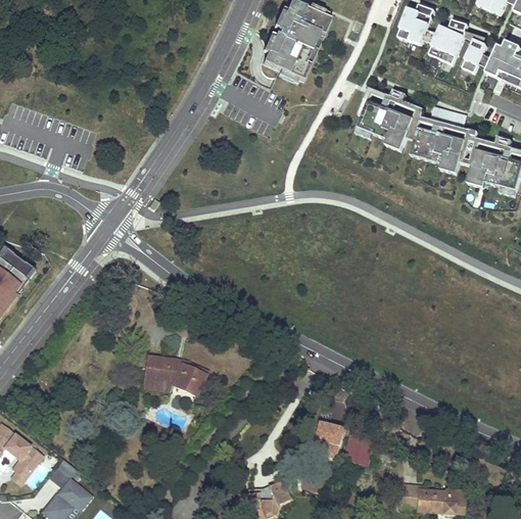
[(330,17),(290,0),(278,28),(280,29),(276,39),(274,38),(263,61),(302,79),(310,63),(305,61),(319,32),(323,34),(330,17)]
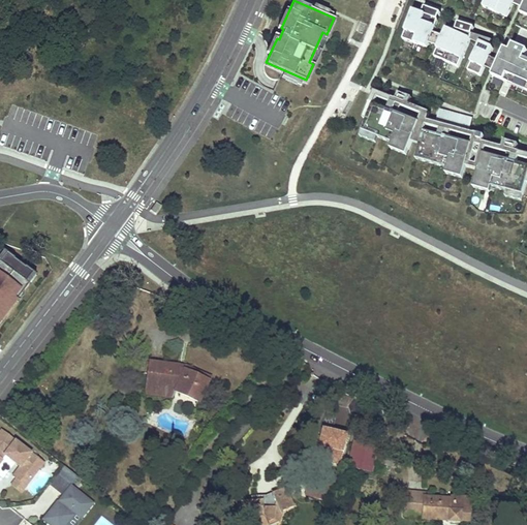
[(505,13),(510,0),(482,0),(481,3),(505,13)]
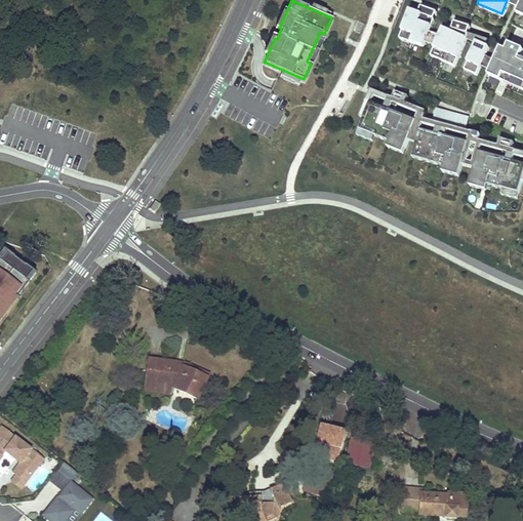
[(432,19),(435,8),(424,4),(420,10),(417,9),(408,6),(406,10),(432,19)]
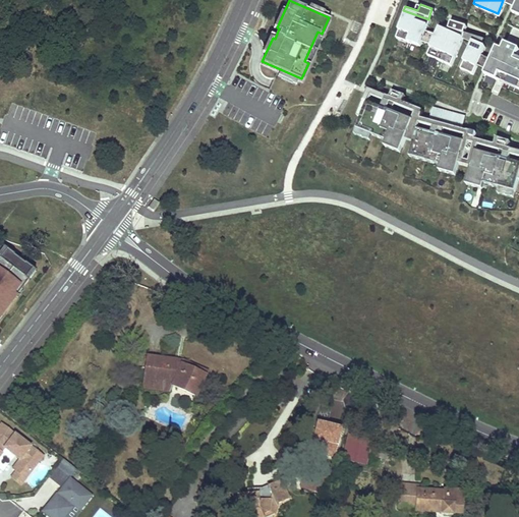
[(419,43),(428,19),(403,10),(395,35),(419,43)]
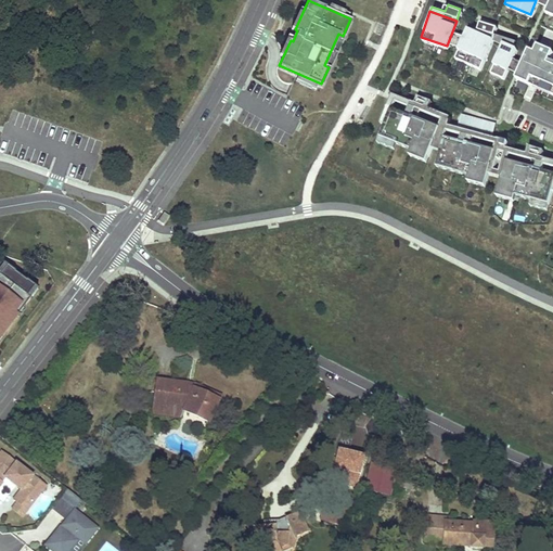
[(552,50),(552,47),(552,13),(550,12),(537,42),(552,50)]
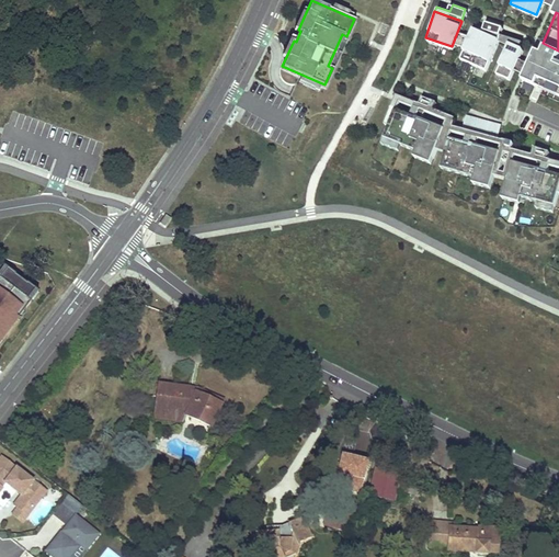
[(499,33),(501,24),(488,21),(486,29),(499,33)]
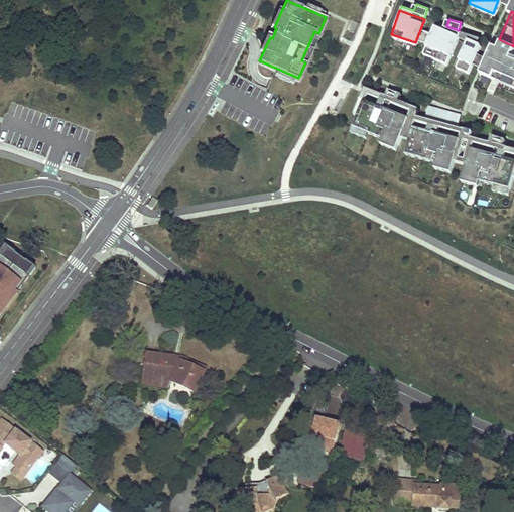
[(458,34),(434,24),(432,28),(456,38),(458,34)]
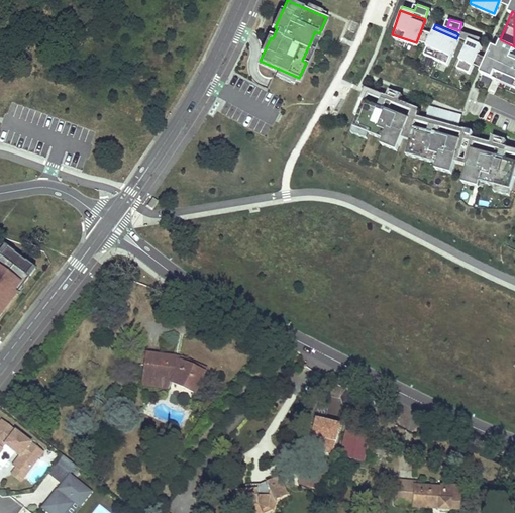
[(446,62),(456,38),(433,28),(422,52),(446,62)]
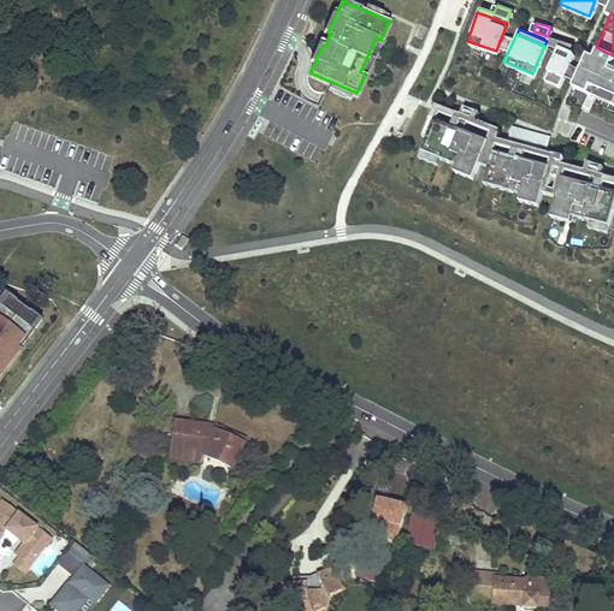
[(365,75),(381,40),(376,37),(360,72),(365,75)]
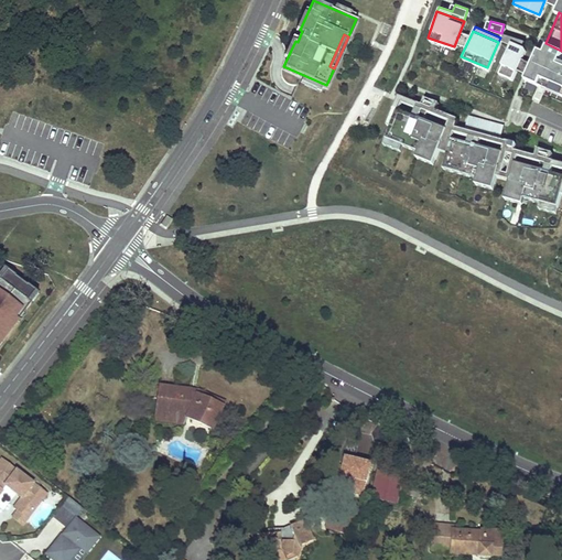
[(525,47),(510,42),(508,46),(522,52),(525,47)]
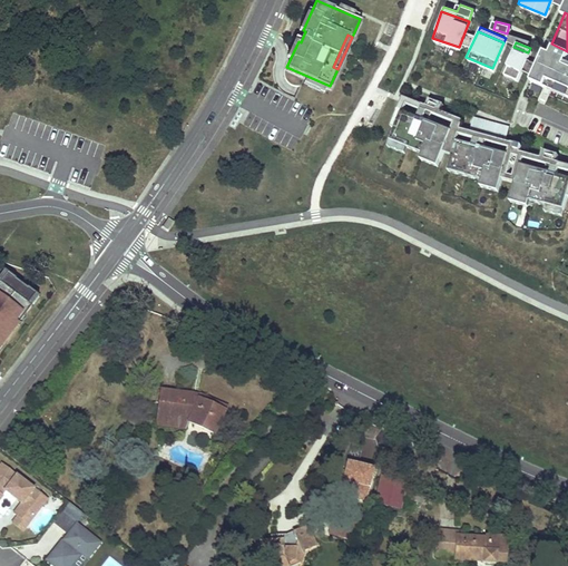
[(567,66),(561,64),(567,51),(551,44),(548,50),(542,48),(529,78),(541,84),(540,88),(547,90),(548,87),(567,95),(567,66)]
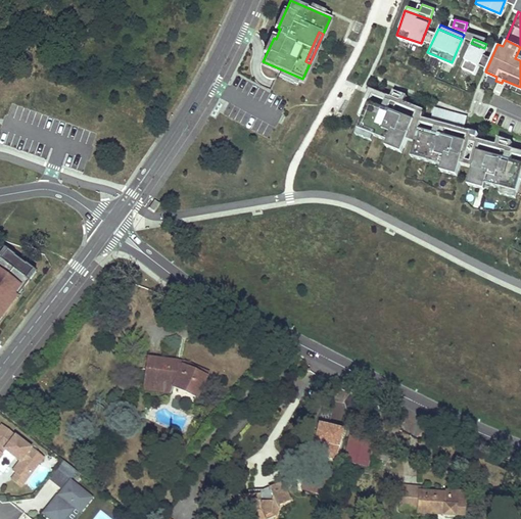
[(474,72),(484,48),(471,43),(461,66),(474,72)]
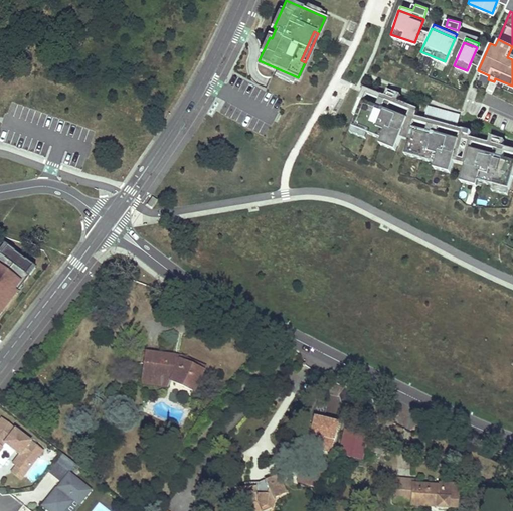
[(512,86),(495,78),(494,81),(512,90),(512,86)]
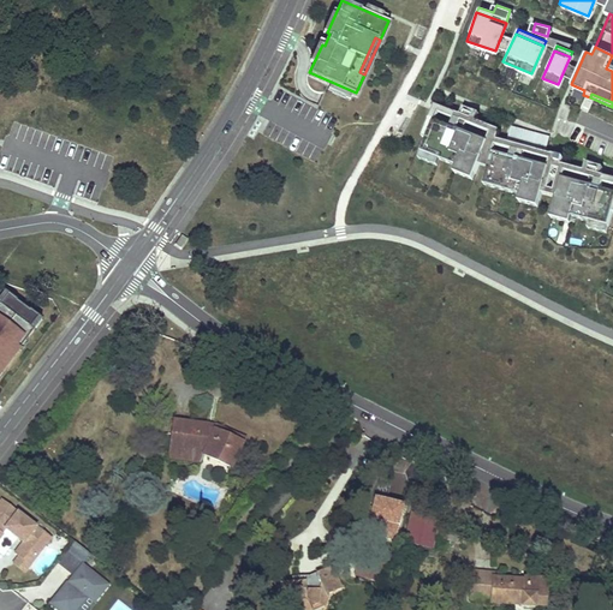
[(498,126),(433,100),(417,139),(422,141),(432,117),(435,107),(452,113),(459,117),(491,129),(486,138),(477,160),(487,163),(491,149),(494,141),(510,144),(517,147),(547,155),(548,150),(495,136),(498,126)]
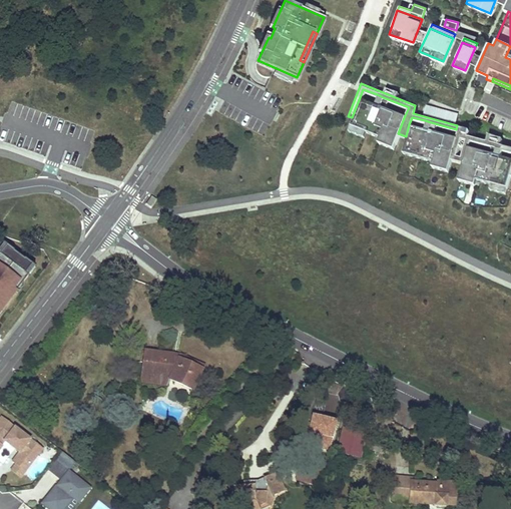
[(398,133),(405,115),(380,105),(383,97),(377,94),(374,103),(360,97),(352,117),(350,123),(365,129),(367,124),(382,130),(380,135),(395,141),(398,133)]
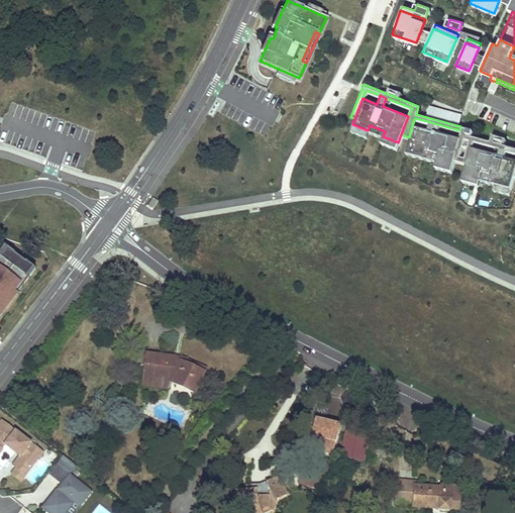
[(428,102),(424,115),(456,124),(459,111),(428,102)]
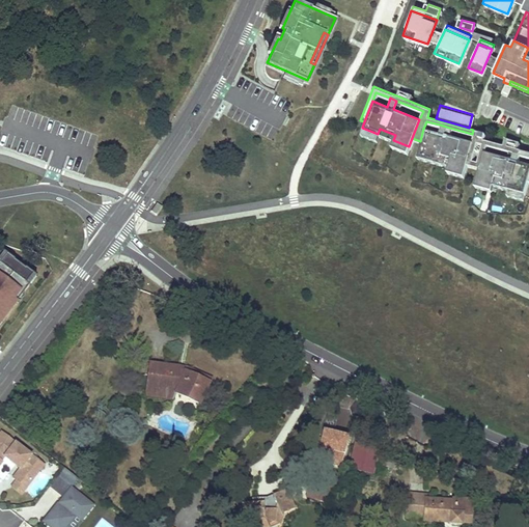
[(467,163),(472,141),(444,134),(446,127),(440,125),(438,132),(423,129),(420,141),(418,148),(450,157),(448,165),(465,169),(467,163)]
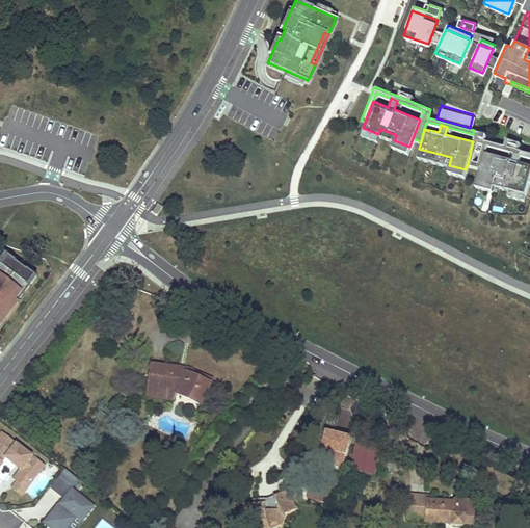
[(376,139),(378,134),(363,128),(360,134),(376,139)]
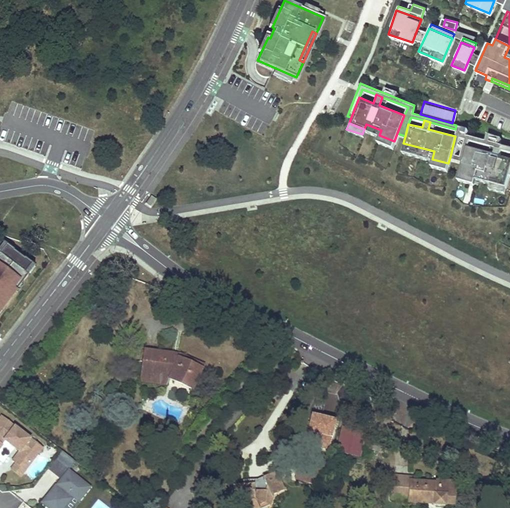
[(381,130),(366,124),(364,129),(379,135),(381,130)]
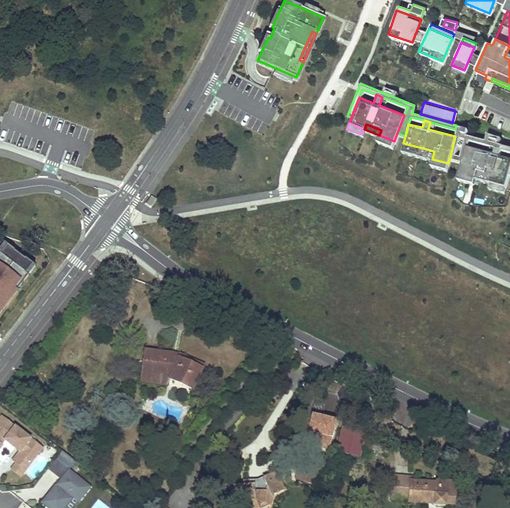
[(455,136),(450,157),(461,160),(465,145),(467,138),(494,145),(500,147),(498,154),(509,157),(509,166),(508,173),(509,173),(509,146),(468,135),(469,134),(460,131),(457,130),(455,136)]
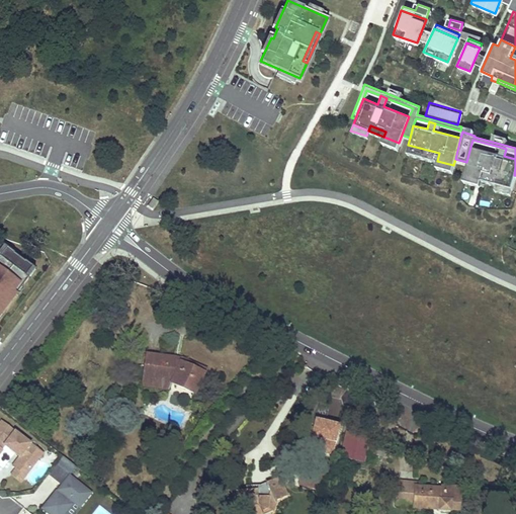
[(397,148),(399,143),(383,137),(380,142),(397,148)]
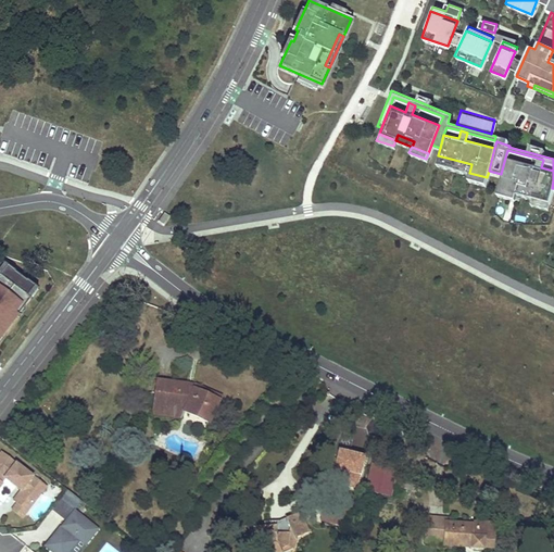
[(469,173),(471,164),(438,155),(436,163),(469,173)]
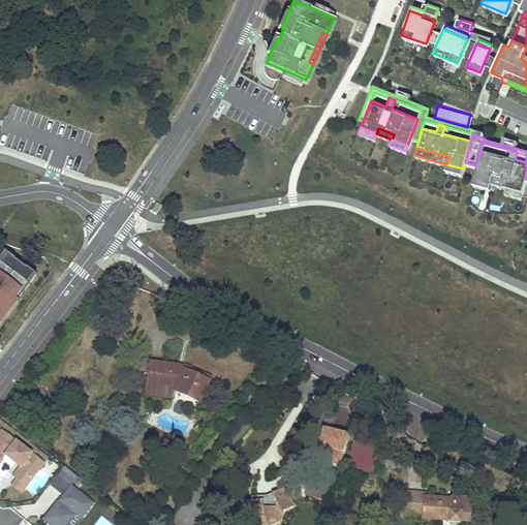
[(476,165),(473,178),(490,182),(491,177),(507,181),(505,187),(522,191),(525,179),(526,172),(526,162),(515,159),(517,152),(510,150),(508,157),(481,150),(476,165)]
